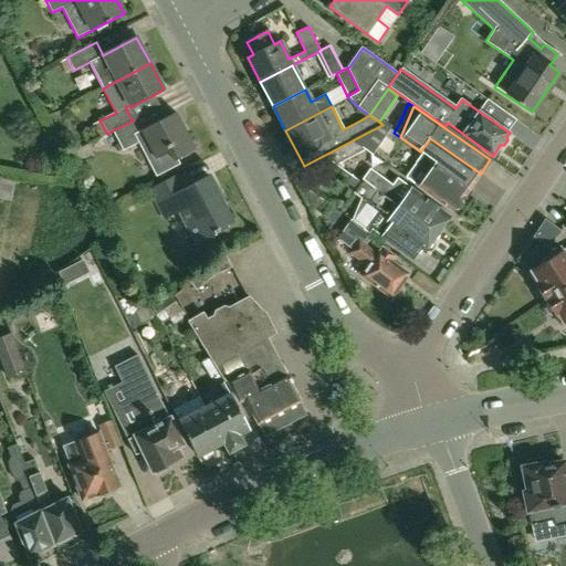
[(153,171),(195,149),(176,113),(143,130),(136,118),(133,121),(113,130),(123,150),(146,139),(156,159),(147,163),(153,171)]
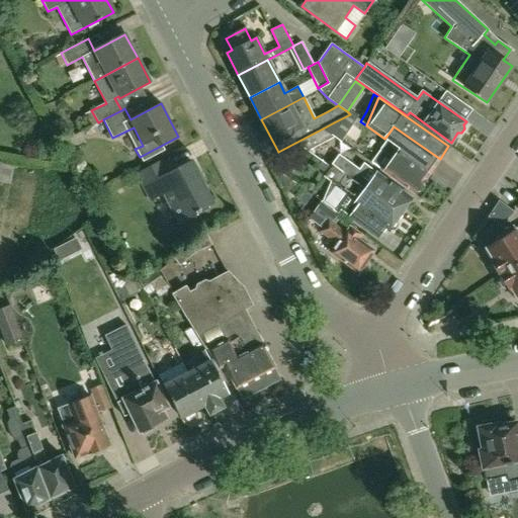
[(334,122),(323,128),(339,140),(341,142),(357,119),(350,114),(334,122)]
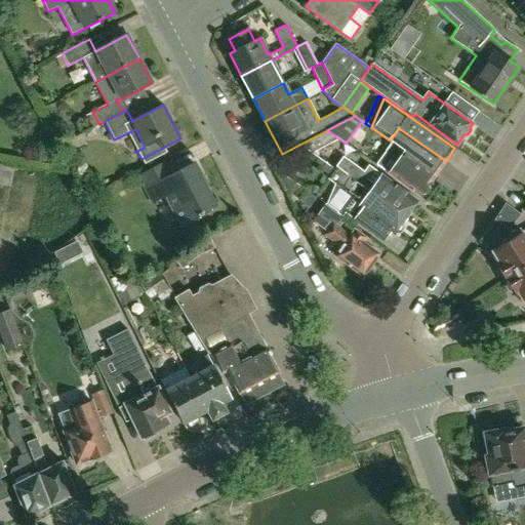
[(399,128),(391,139),(394,142),(376,165),(420,197),(421,195),(427,194),(430,189),(429,185),(437,173),(446,161),(419,143),(399,128)]
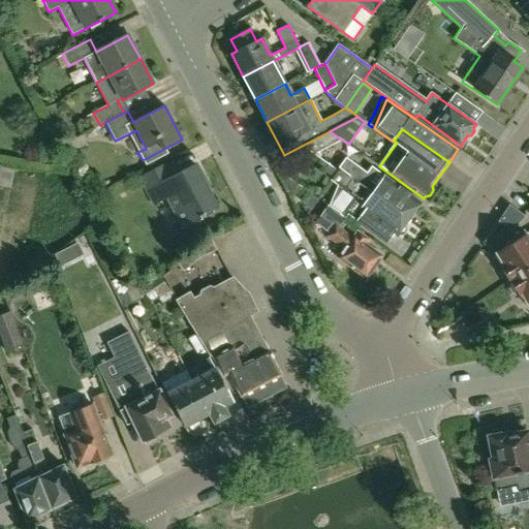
[(338,154),(346,143),(330,131),(302,146),(329,165),(338,154)]
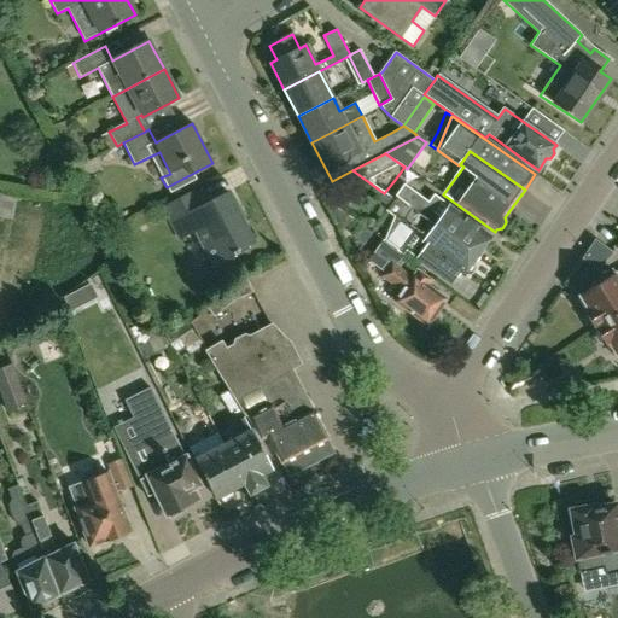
[(318,188),(320,194),(332,203),(342,191),(330,182),(318,188)]
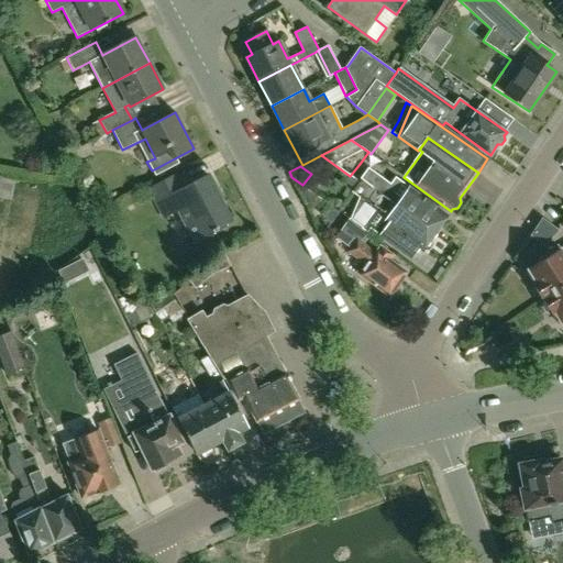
[(404,196),(377,177),(366,168),(360,178),(362,180),(434,233),(448,216),(409,188),(404,196)]
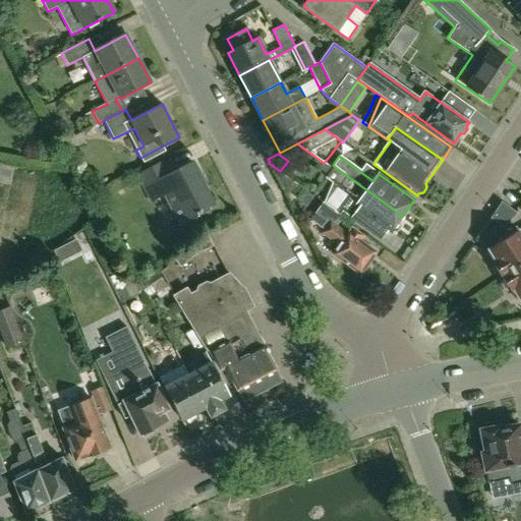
[(0,182),(11,184),(14,165),(0,162),(0,182)]
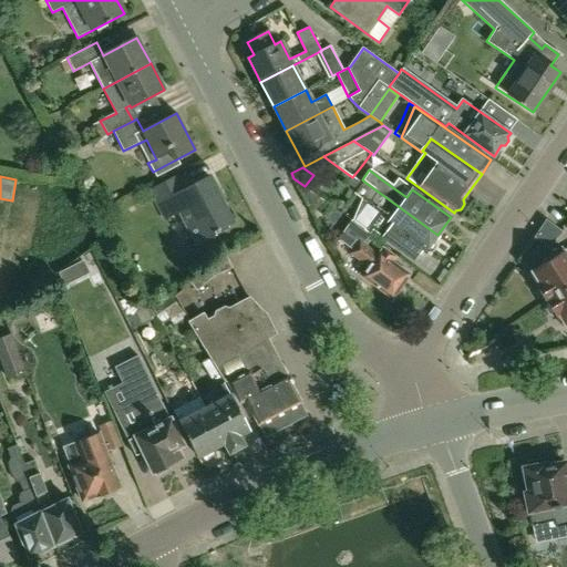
[(185,209),(202,241),(219,233),(218,230),(233,223),(209,177),(184,191),(176,176),(150,191),(165,219),(185,209)]
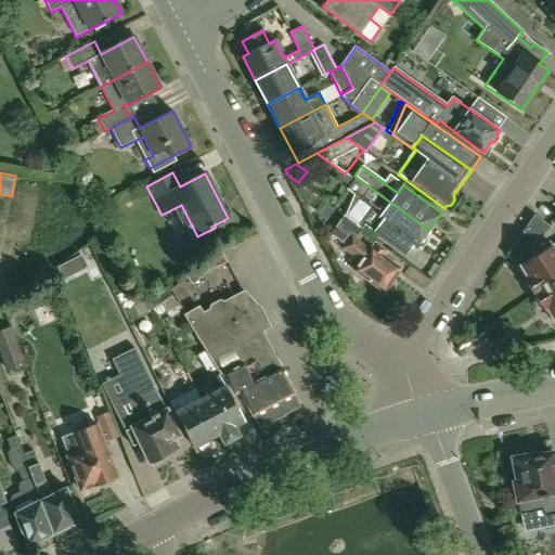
[(317,196),(298,182),(287,175),(305,206),(317,196)]
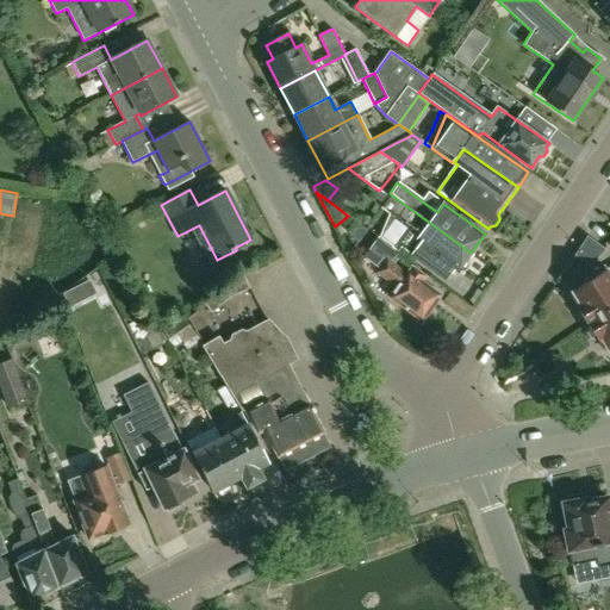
[(466,261),(471,253),(392,195),(390,198),(386,197),(379,207),(406,228),(394,244),(441,279),(449,267),(455,272),(456,269),(461,273),(465,272),(468,267),(468,263),(466,261)]
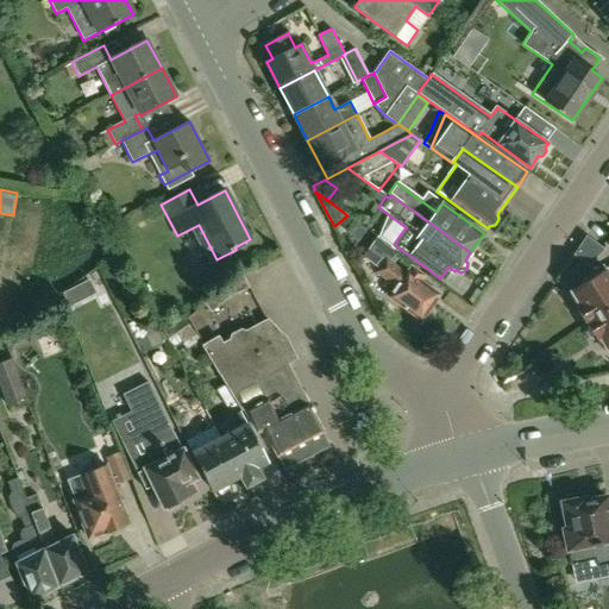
[(412,268),(407,274),(393,263),(400,255),(389,248),(390,246),(377,237),(363,257),(378,269),(376,272),(397,288),(390,297),(421,320),(424,316),(427,315),(432,309),(431,306),(439,295),(421,282),(425,276),(412,268)]
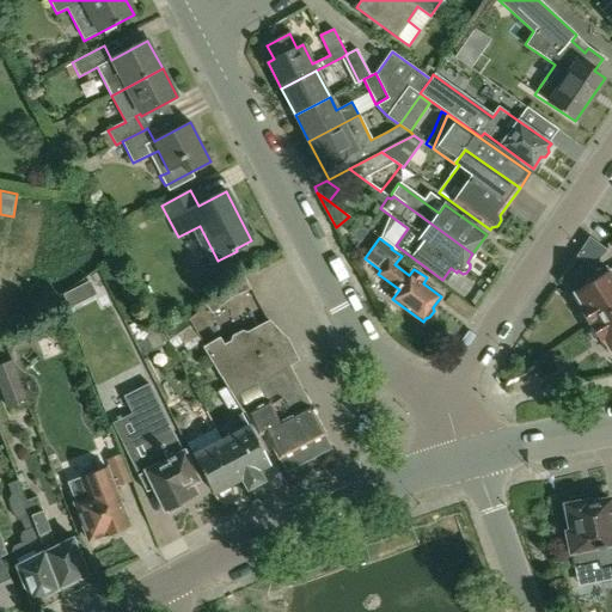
[(591,267),(607,251),(588,238),(576,256),(591,267)]
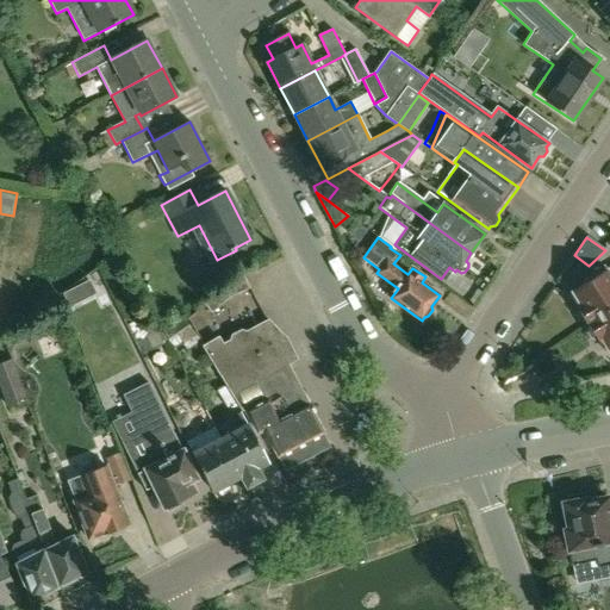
[(587,325),(609,310),(609,269),(607,272),(604,268),(591,277),(593,281),(573,294),(576,298),(571,300),(577,310),(576,316),(580,323),(586,324),(587,325)]
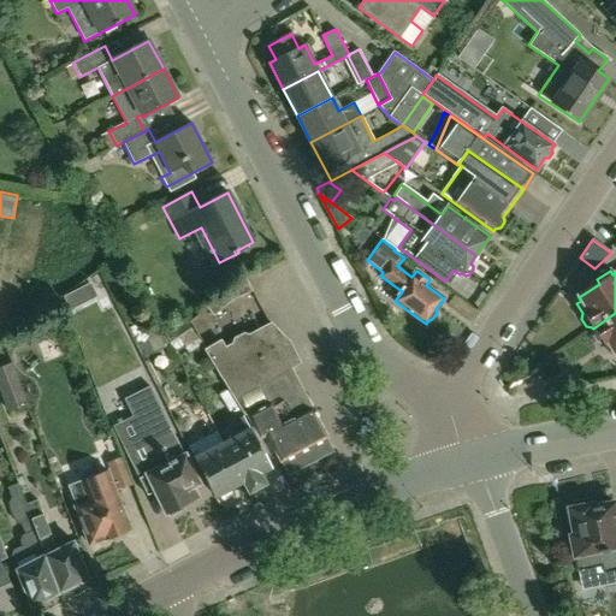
[(207,308),(214,317),(235,300),(252,291),(244,278),(237,282),(207,308)]
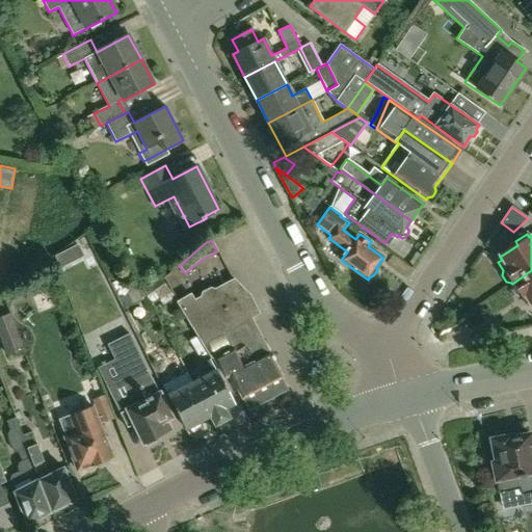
[(72,264),(65,253),(55,258),(61,270),(72,264)]
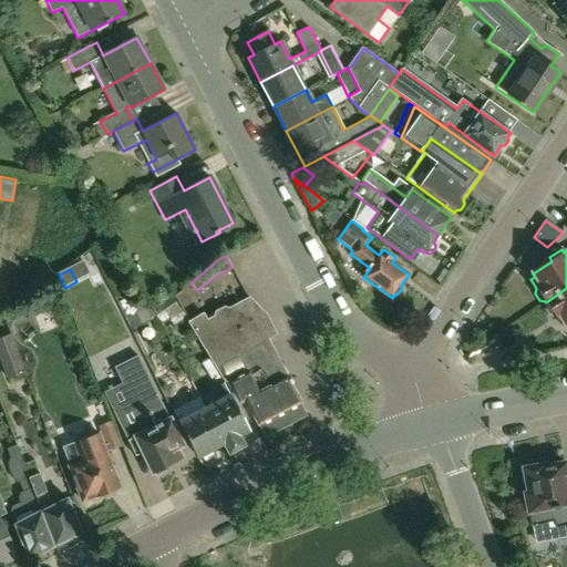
[(566,288),(546,302),(546,303),(545,309),(549,316),(555,317),(560,326),(563,323),(566,328),(566,326),(566,288)]
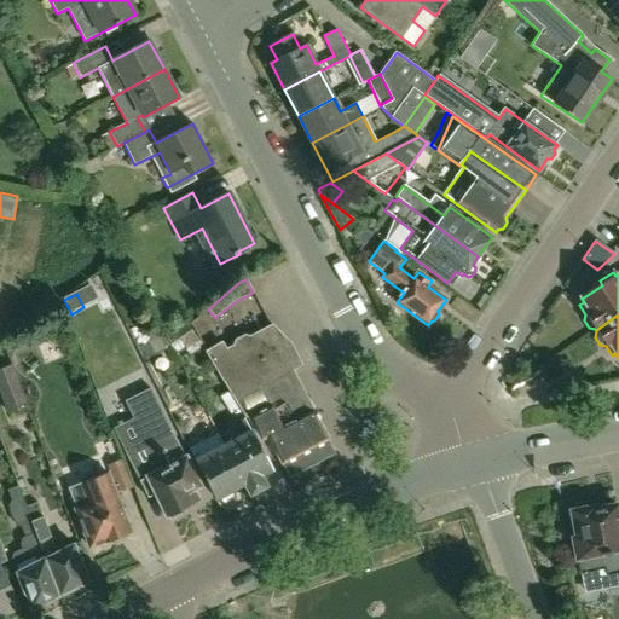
[(186,347),(191,354),(203,346),(190,324),(169,337),(178,352),(186,347)]
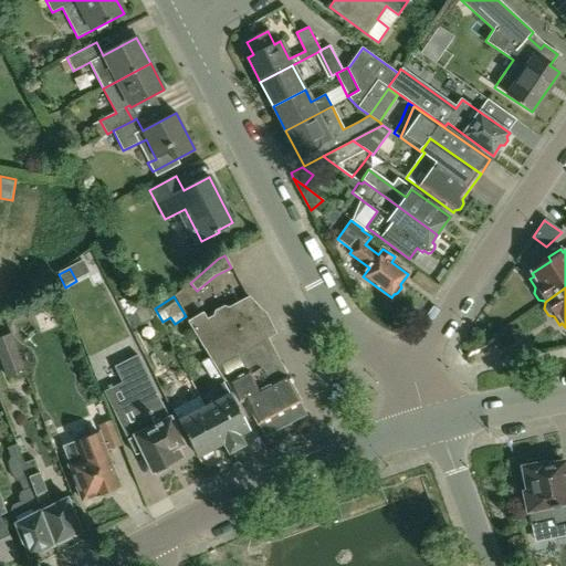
[(245,399),(259,423),(300,401),(268,336),(275,333),(266,316),(250,299),(230,310),(226,308),(219,313),(217,317),(215,318),(216,321),(209,324),(203,314),(191,322),(224,378),(230,383),(241,401),(245,399)]
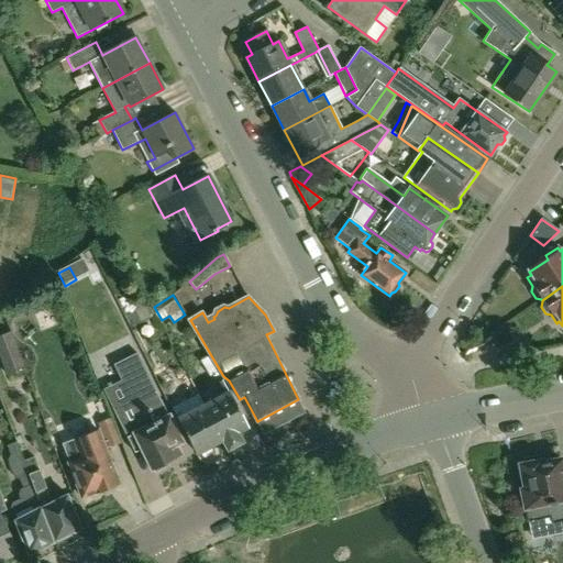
[(132,327),(142,321),(135,308),(125,312),(132,327)]
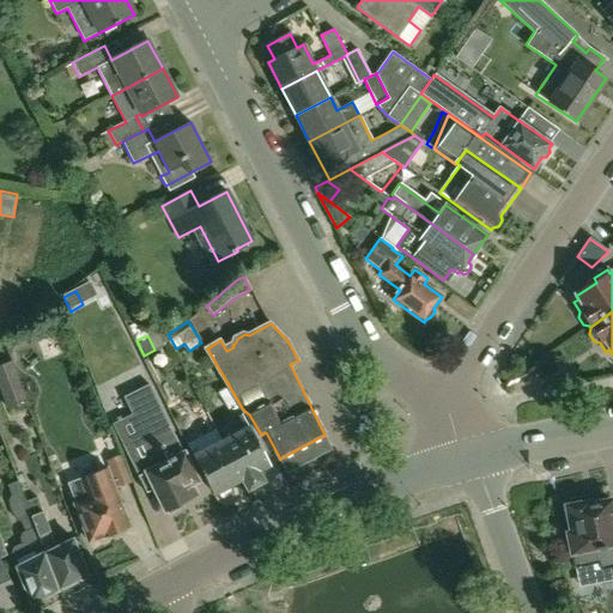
[(28,402),(11,362),(0,365),(0,387),(8,410),(28,402)]
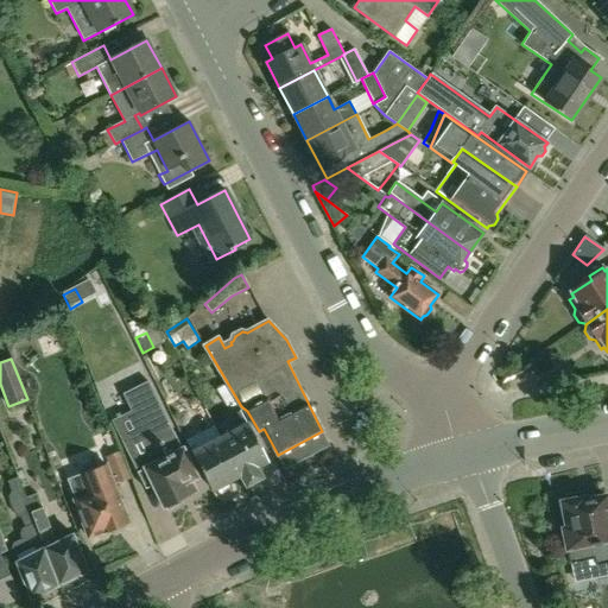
[(258,466),(267,461),(248,424),(247,425),(240,412),(234,416),(240,428),(221,438),(240,475),(239,476),(245,488),(264,479),(258,466)]
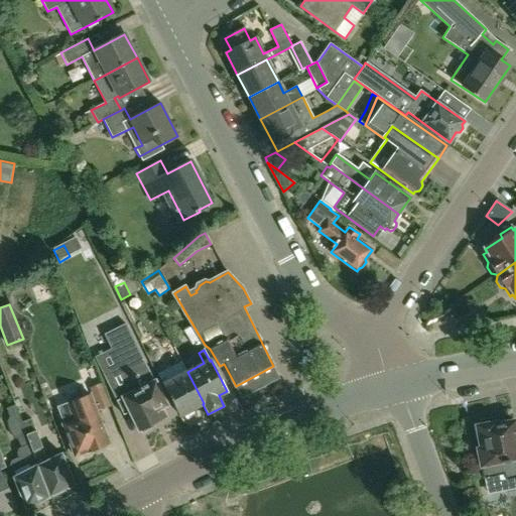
[(192,409),(203,404),(204,403),(187,372),(183,374),(178,364),(158,375),(180,415),(182,414),(184,417),(194,411),(192,409)]
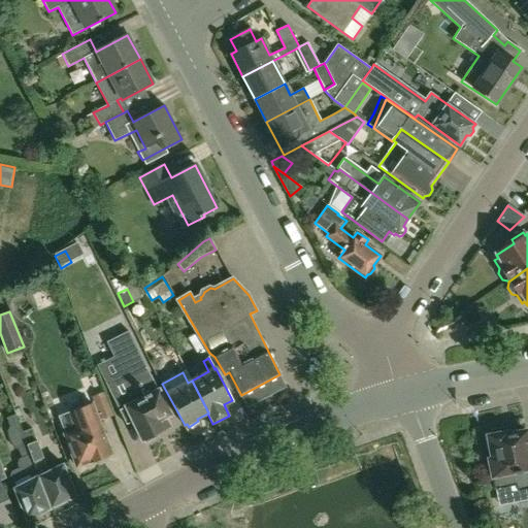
[(103,393),(96,373),(79,380),(87,399),(93,397),(102,420),(113,416),(105,392),(103,393)]
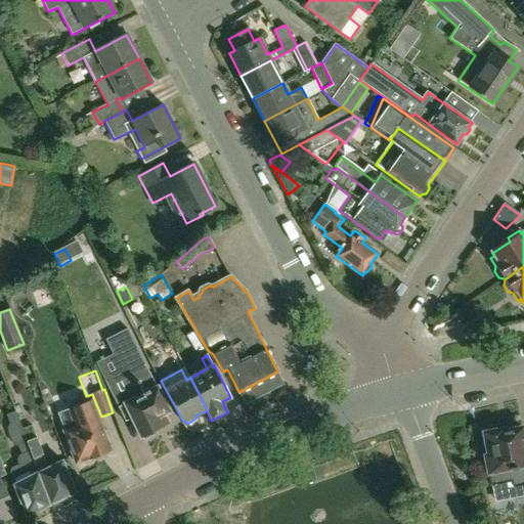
[(133,419),(141,436),(168,423),(164,413),(169,410),(158,387),(157,388),(149,374),(135,381),(142,395),(119,407),(126,422),(133,419)]
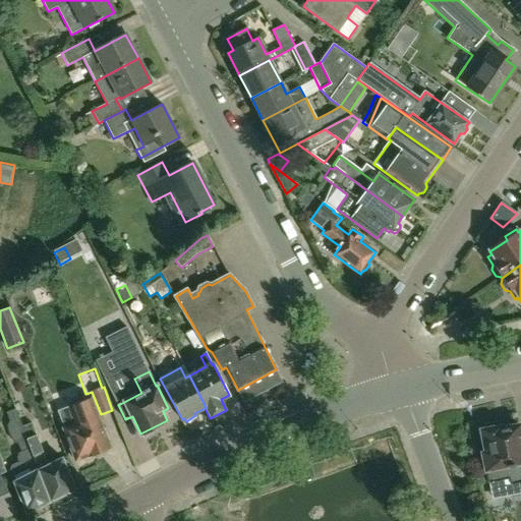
[(68,402),(67,403),(63,391),(51,395),(76,460),(89,455),(90,457),(94,455),(94,456),(98,458),(104,455),(106,452),(105,450),(110,448),(98,415),(76,423),(68,402)]
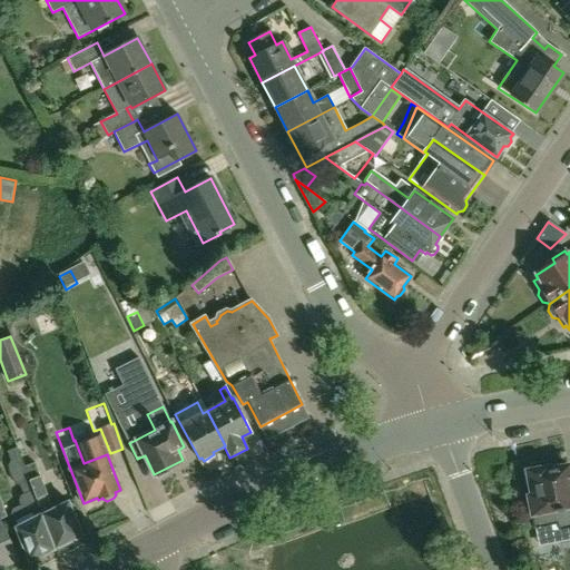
[(15,483),(19,487),(31,482),(25,467),(23,467),(17,449),(7,451),(10,460),(8,467),(15,483)]
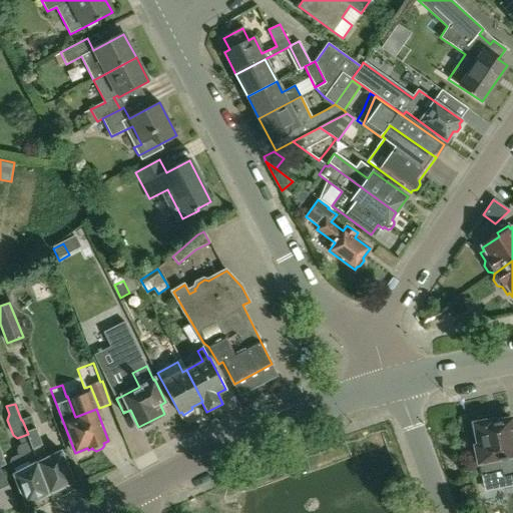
[(50,493),(73,481),(62,450),(47,457),(36,427),(31,416),(22,420),(31,442),(50,493)]
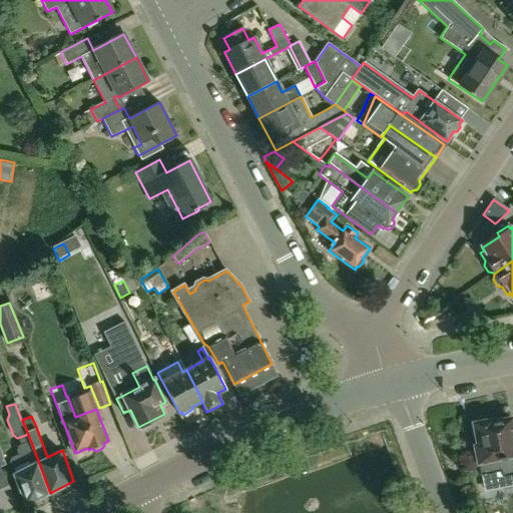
[(512,475),(512,425),(512,419),(492,424),(491,418),(487,416),(478,417),(476,420),(477,424),(475,425),(479,447),(476,447),(482,476),(502,472),(503,478),(512,475)]
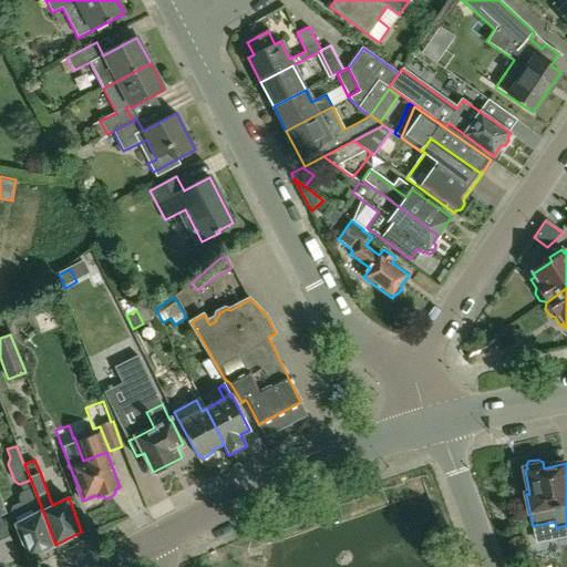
[(55,545),(34,488),(22,493),(20,497),(22,503),(14,506),(12,511),(17,524),(16,524),(29,558),(55,545)]
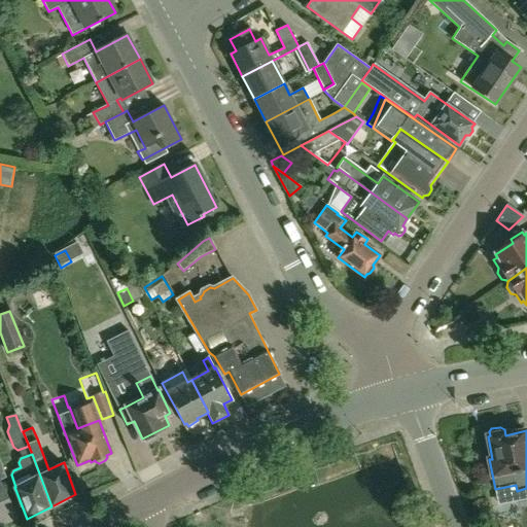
[(5,494),(0,484),(0,480),(5,478),(0,462),(0,526),(1,526),(3,523),(15,518),(9,505),(11,504),(6,494),(5,494)]
